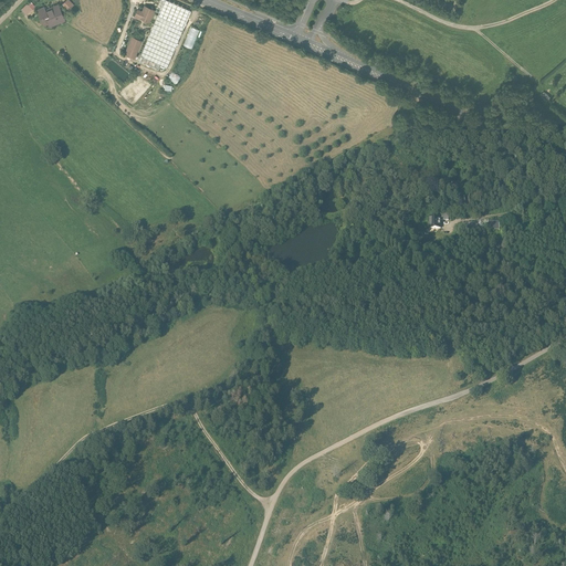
[(65,0),(62,4),(69,11),(74,4),(70,0),(65,0)]
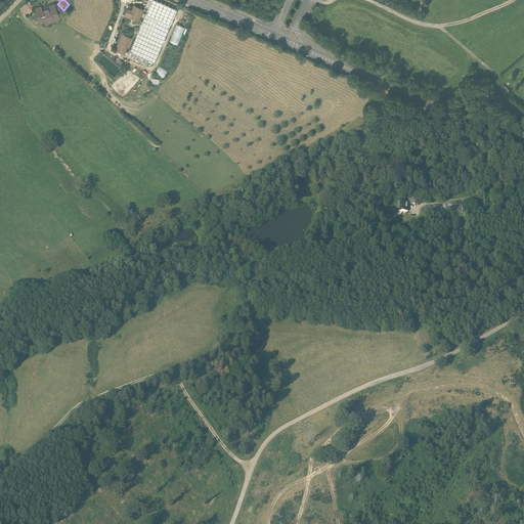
[(147,11),(145,15),(170,25),(176,9),(154,0),(148,0),(144,10),(147,11)]
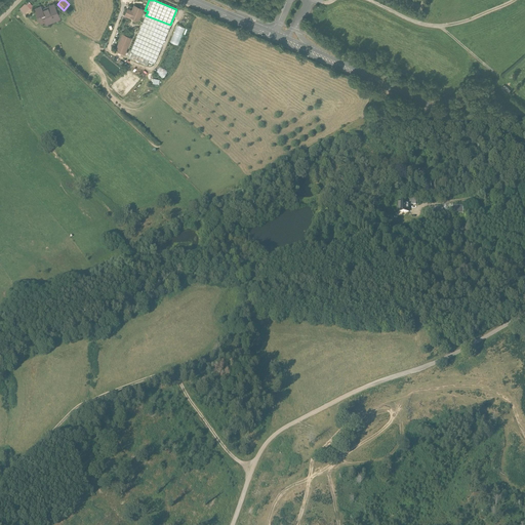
[(27,5),(25,3),(19,8),(25,13),(32,5),(29,3),(27,5)]
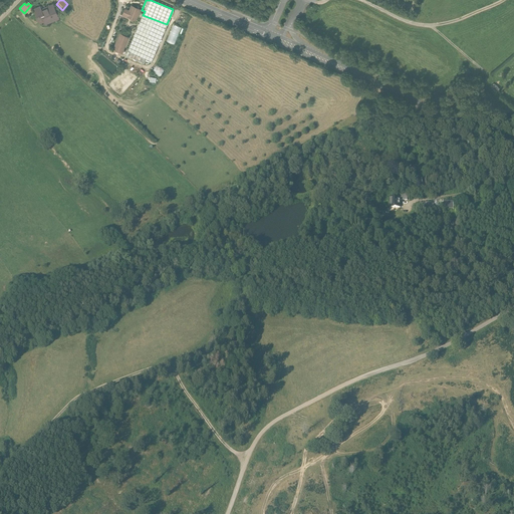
[(58,18),(52,4),(41,9),(40,5),(32,9),(39,24),(43,22),(45,24),(58,18)]
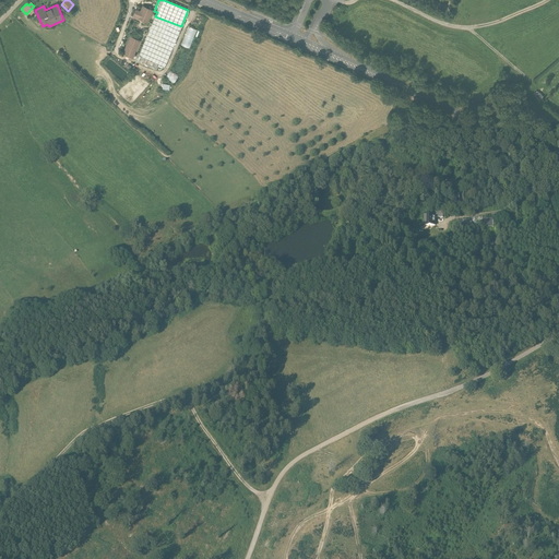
[(147,23),(153,10),(142,6),(141,11),(135,9),(132,18),(147,23)]
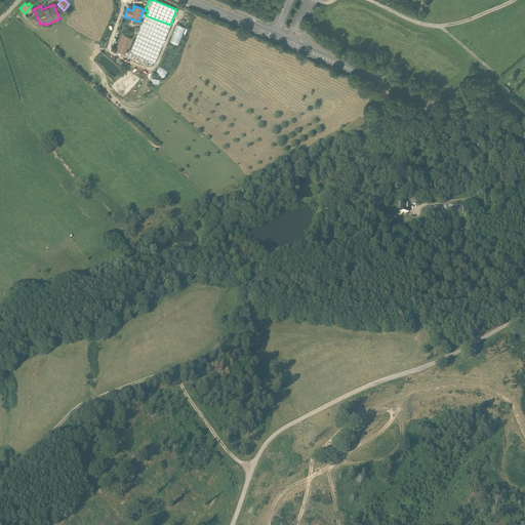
[(146,15),(129,57),(148,65),(149,62),(154,64),(170,25),(146,15)]
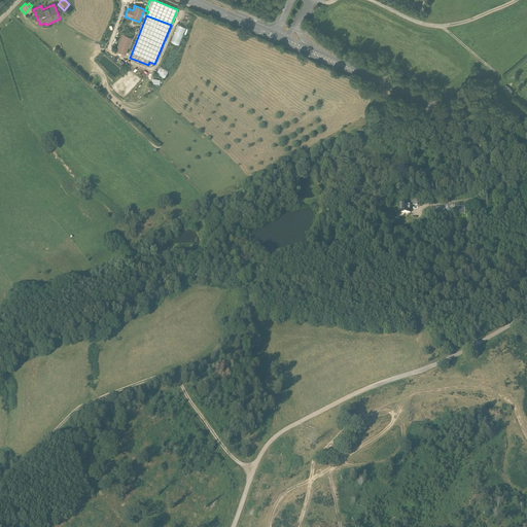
[(185,28),(178,25),(170,42),(178,45),(185,28)]
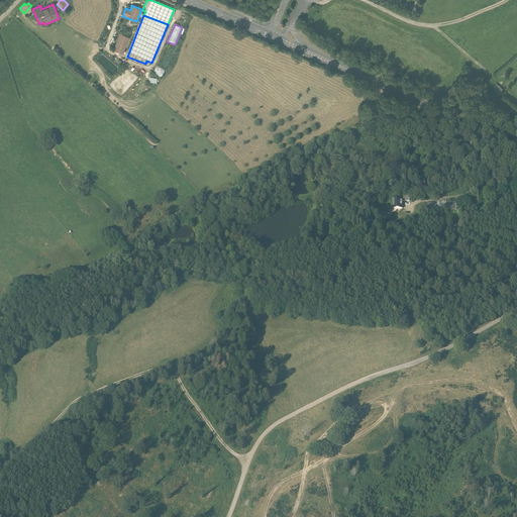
[(113,50),(123,55),(130,37),(120,33),(113,50)]
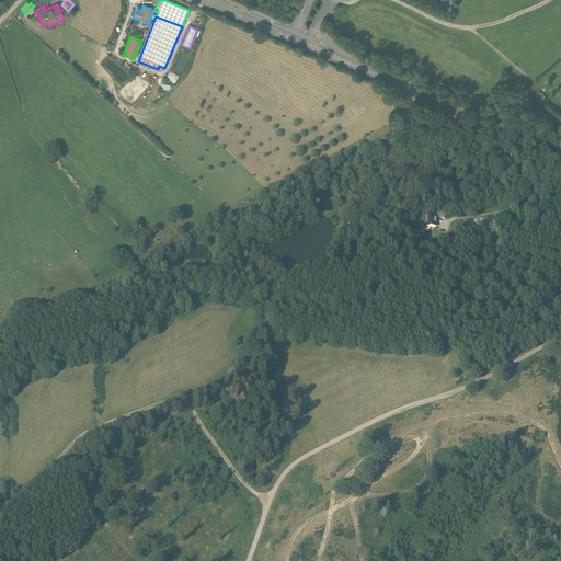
[(170,70),(165,78),(173,83),(179,76),(170,70)]
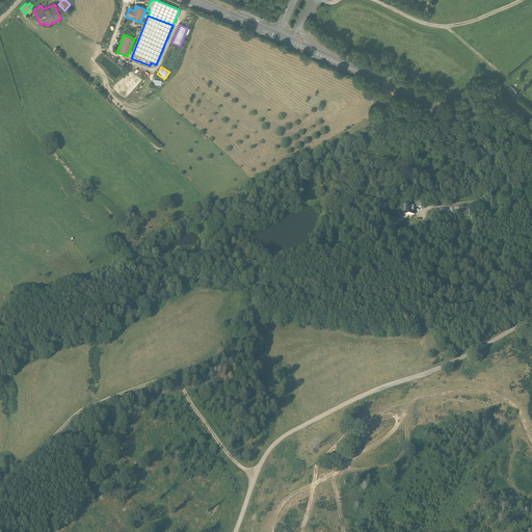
[(403,215),(415,215),(415,207),(421,207),(421,201),(414,201),(414,204),(403,204),(403,215)]
